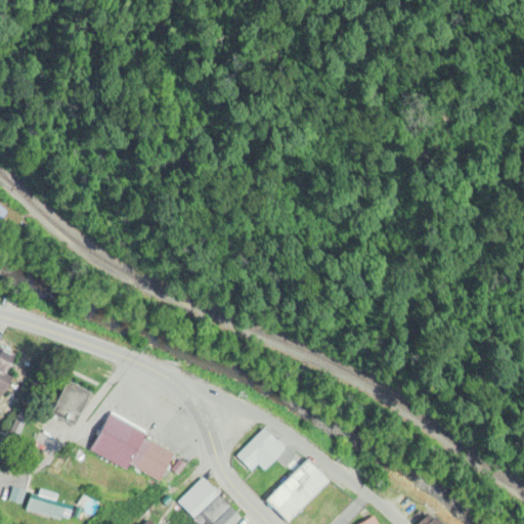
[(0,346),(0,369),(5,372),(13,353),(0,346)]
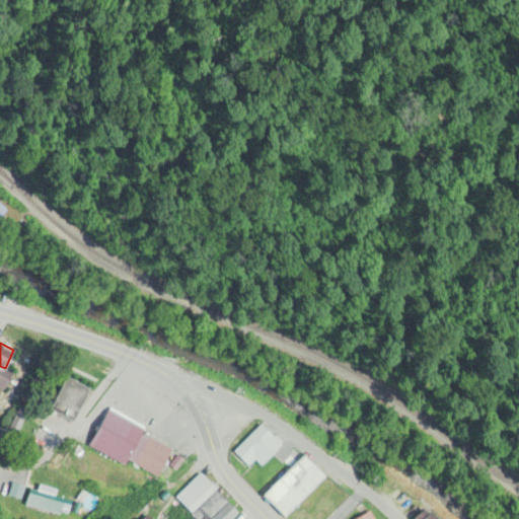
[(0,366),(0,391),(12,372),(0,366)]
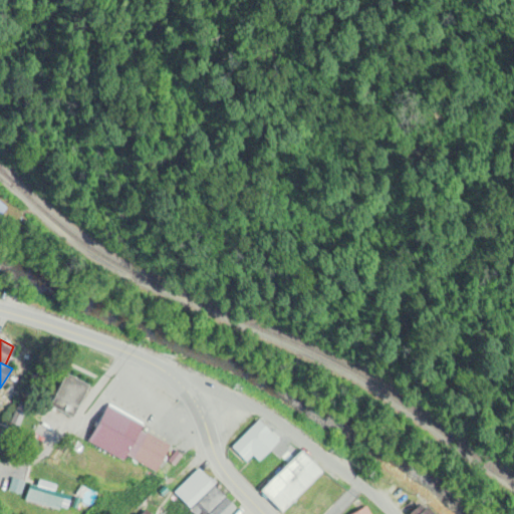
[(89,383),(71,419),(48,407),(66,371),(89,383)]
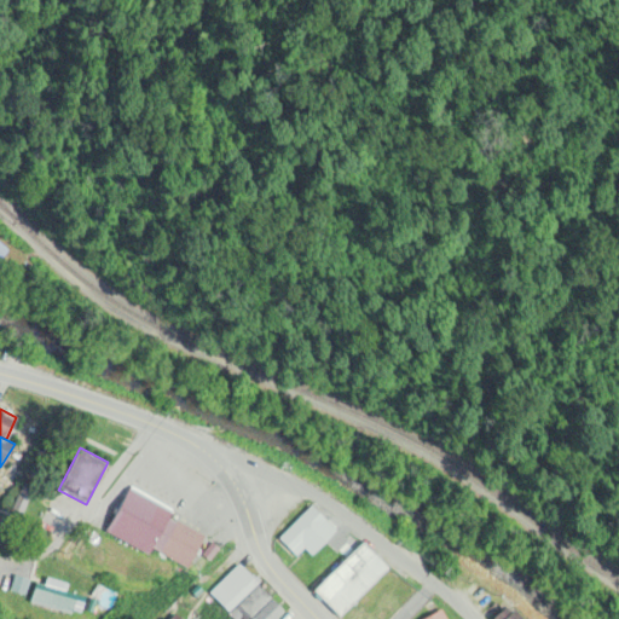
[(171,509),(144,554),(104,530),(131,485),(171,509)]
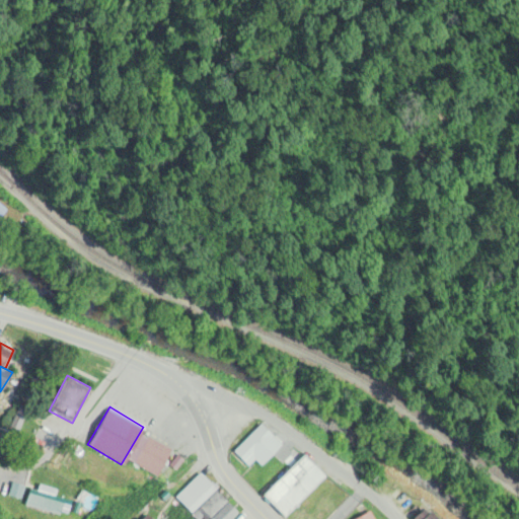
[(273,436),(246,463),(233,451),(261,424),(273,436)]
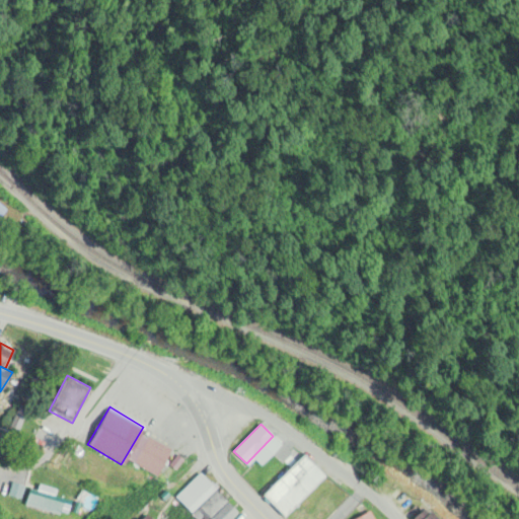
[(140,435),(145,438),(146,435),(171,449),(155,477),(130,462),(131,461),(127,458),(140,435)]
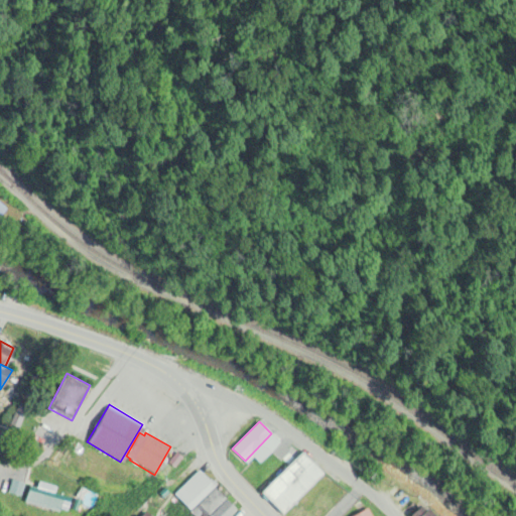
[(271,433),(282,443),(263,463),(253,453),(271,433)]
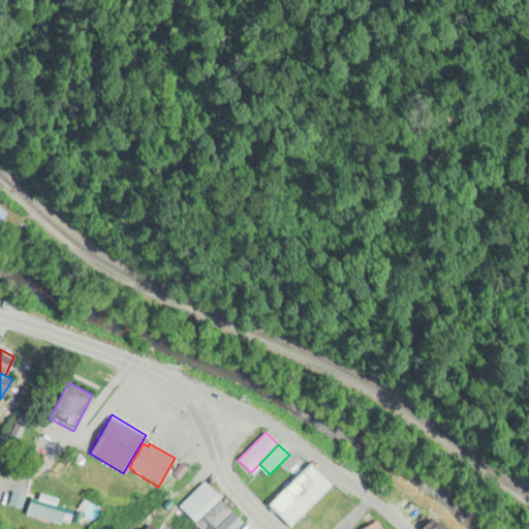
[(266,504),(306,464),(327,485),(287,525),(266,504)]
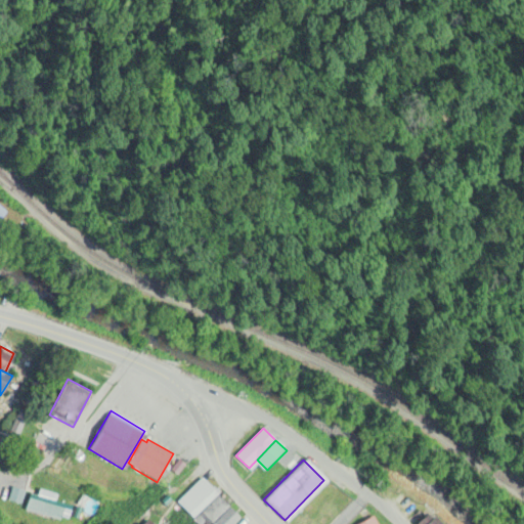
[(217,495),(192,520),(174,501),(199,477),(217,495)]
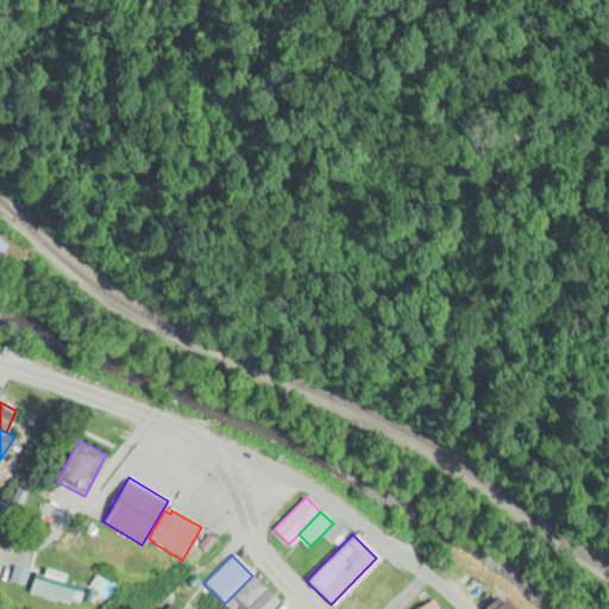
[(27,569),(10,569),(10,585),(27,585),(27,569)]
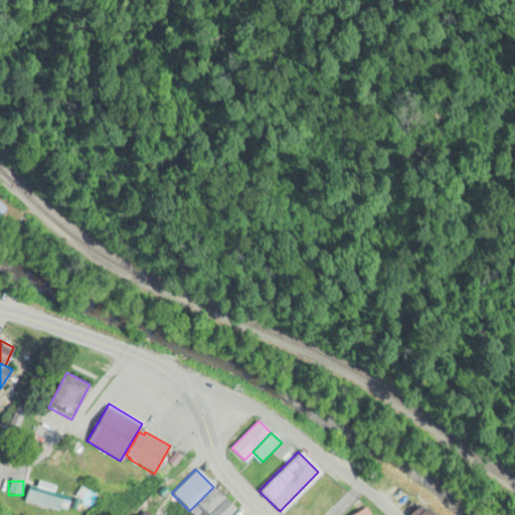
[(66,513),(71,496),(51,491),(53,486),(37,481),(36,485),(27,483),(24,495),(36,498),(34,504),(66,513)]
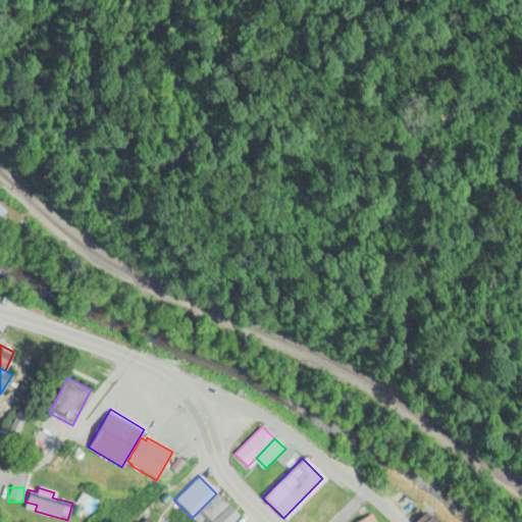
[(228,505),(211,521),(206,521),(197,513),(216,493),(228,505)]
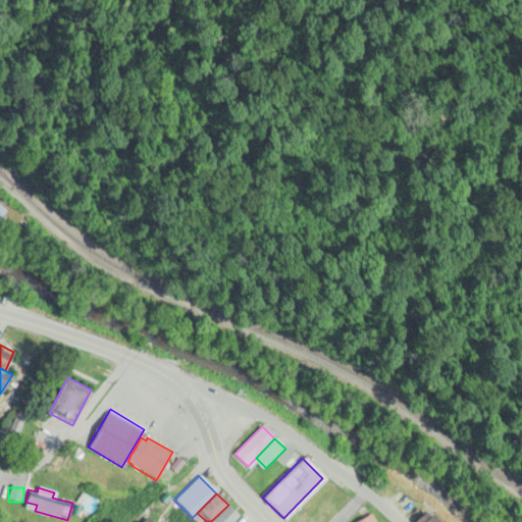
[(210,521),(227,505),(239,516),(232,521),(210,521)]
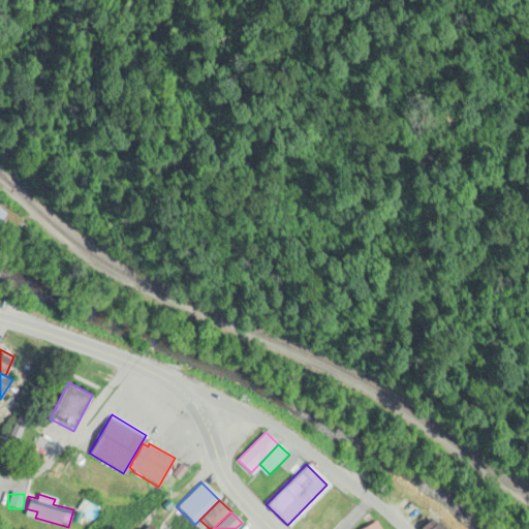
[(421,528),(432,519),(435,523),(438,520),(446,528),(421,528)]
